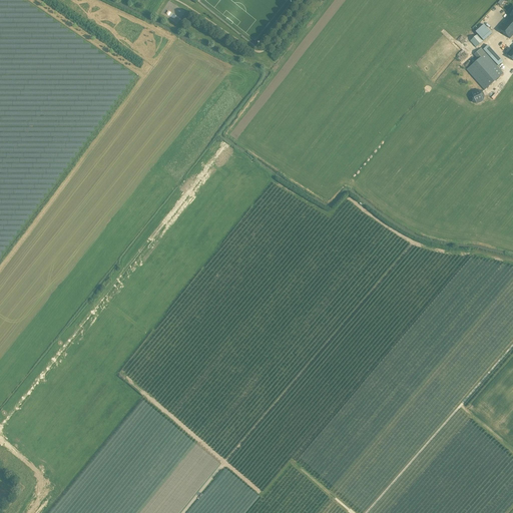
[(512,11),(510,15),(510,16),(499,29),(510,39),(512,34),(512,11)]
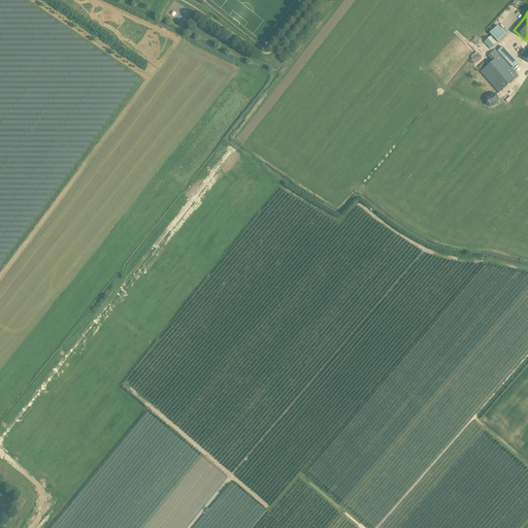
[(498,42),(506,34),(498,25),(490,33),(498,42)]
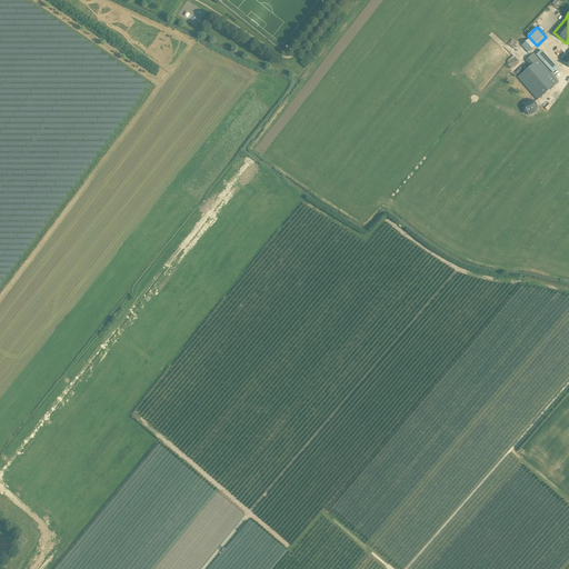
[(528,52),(536,46),(530,39),(522,46),(528,52)]
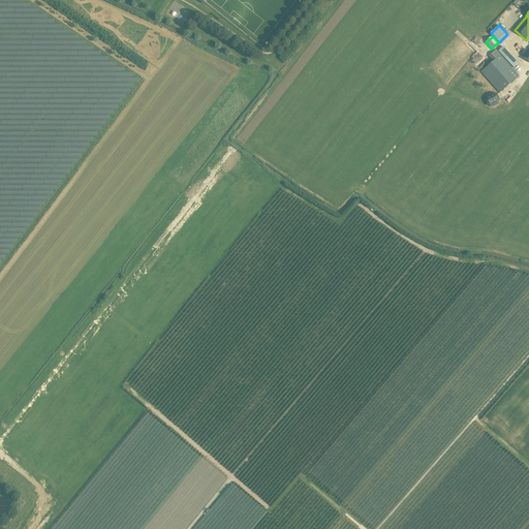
[(510,54),(504,48),(499,52),(505,59),(514,68),(519,63),(510,54)]
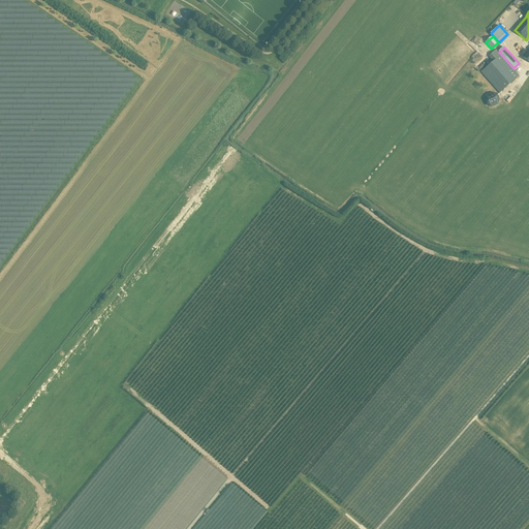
[(494,52),(489,57),(493,62),(481,72),(500,93),(519,75),(496,50),(494,52)]
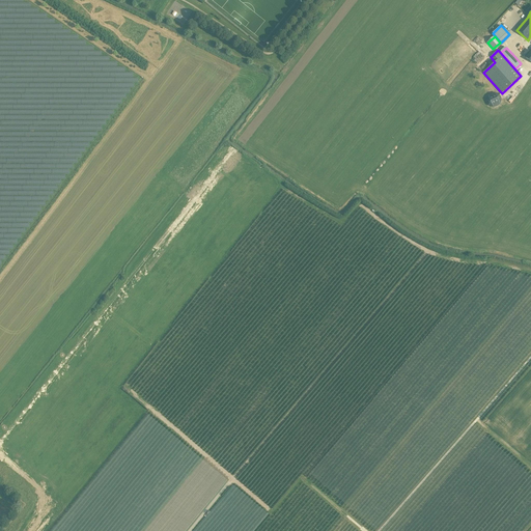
[(493,92),(487,96),(486,103),(491,107),(497,108),(501,104),(502,99),(498,93),(493,92)]
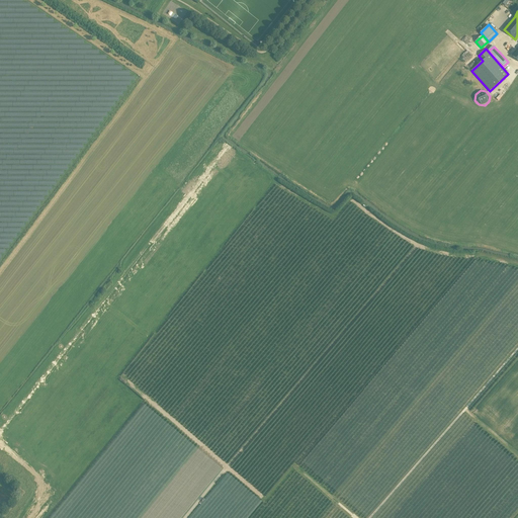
[(441,385),(434,394),(438,397),(445,390),(441,385)]
